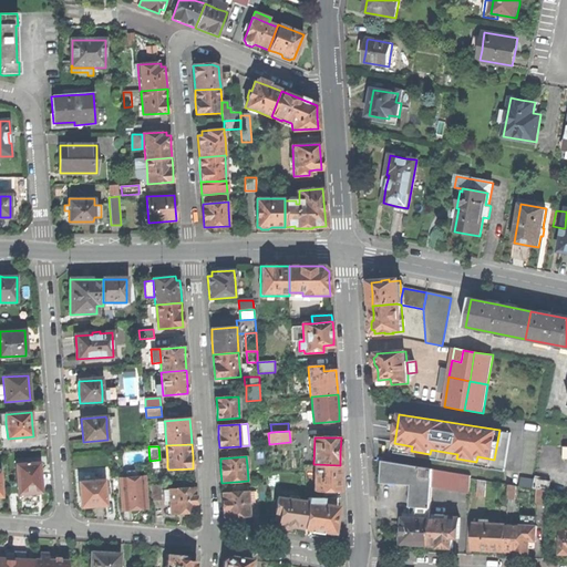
[(411,496),(431,497),(432,487),(433,473),(433,470),(404,465),(382,462),(381,484),(411,486),(411,496)]
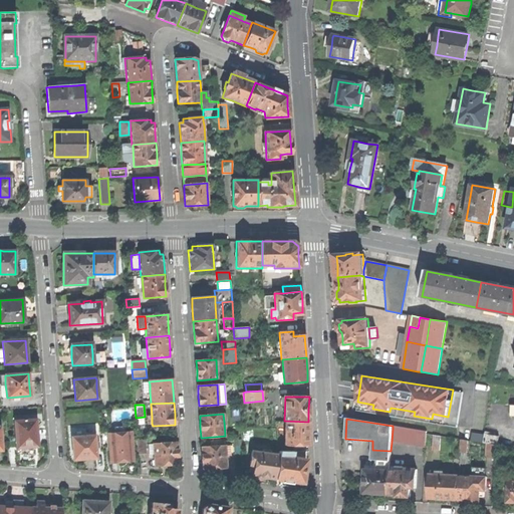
[(14,422),(15,447),(24,446),(37,445),(35,420),(14,422)]
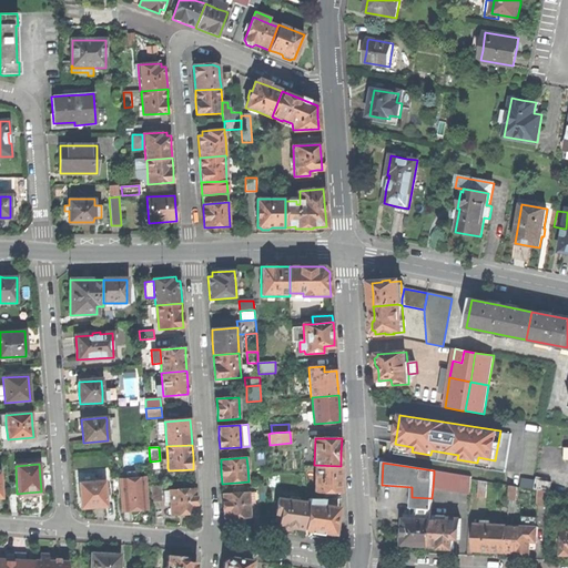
[(315,465),(315,492),(341,492),(341,482),(341,466),(315,465)]
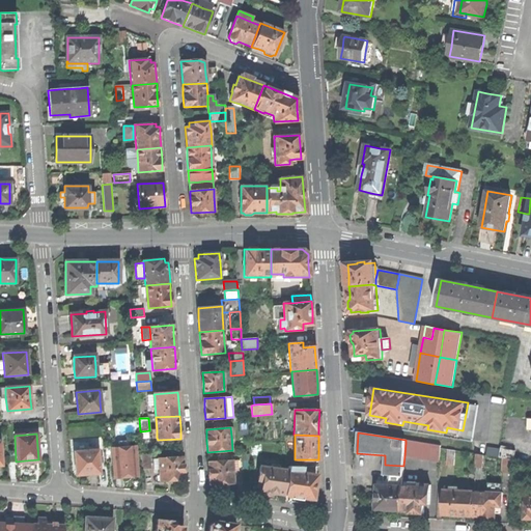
[(441,449),(406,443),(404,456),(440,463),(441,449)]
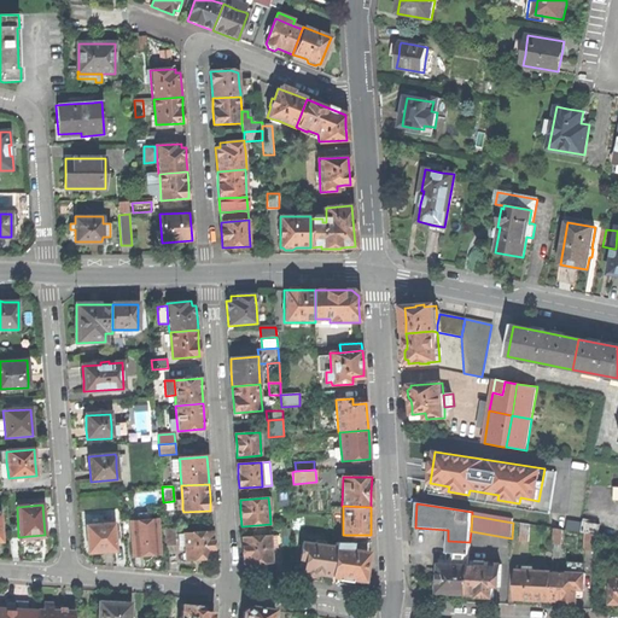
[(581,534),(587,534),(596,536),(599,536),(601,519),(583,517),(581,534)]
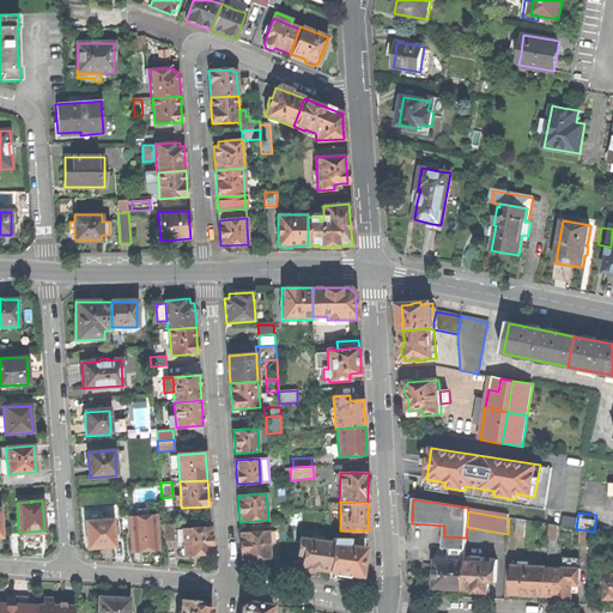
[(129,516),(132,551),(145,550),(159,548),(156,514),(129,516)]
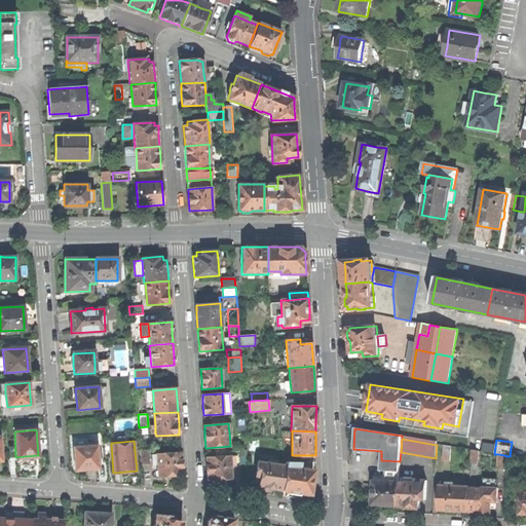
[(88,447),(78,448),(73,448),(75,470),(85,468),(98,468),(97,458),(97,454),(97,447),(88,447)]
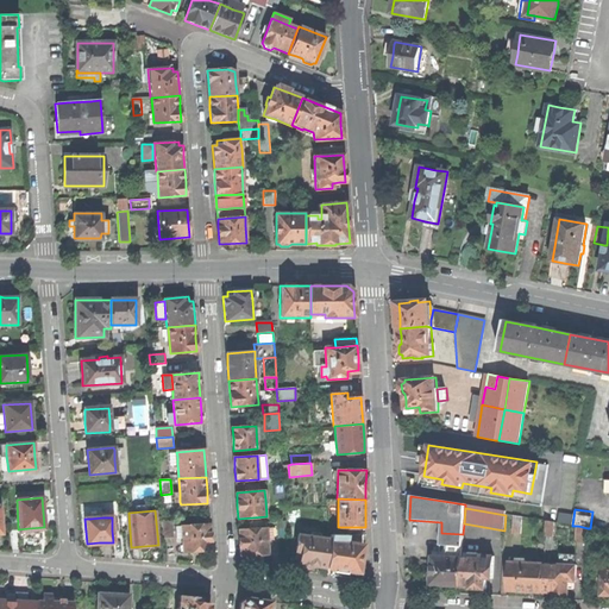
[(514,518),(513,534),(521,534),(522,519),(514,518)]
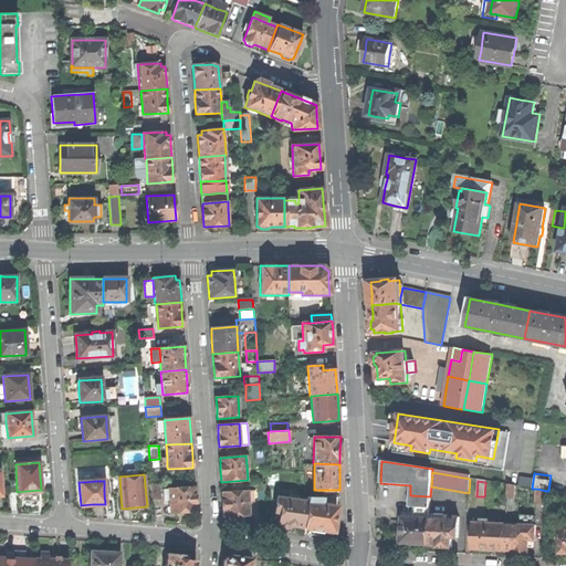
[(150,484),(153,501),(161,500),(160,484),(150,484)]
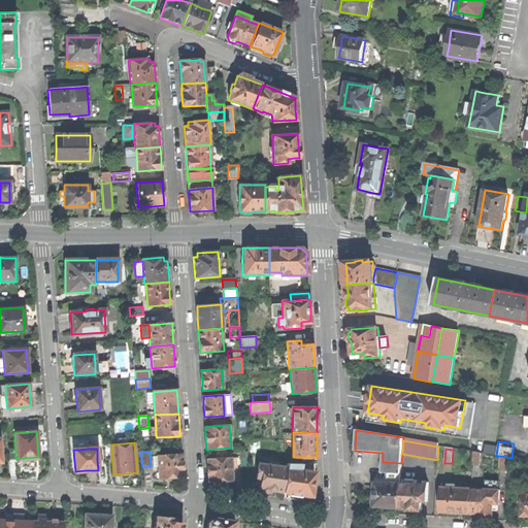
[(158,456),(160,479),(183,476),(182,464),(180,454),(158,456)]
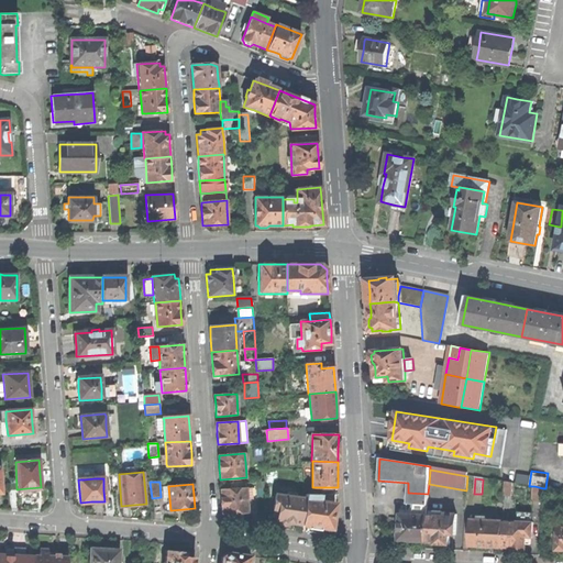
[(534,486),(533,501),(542,503),(543,488),(534,486)]
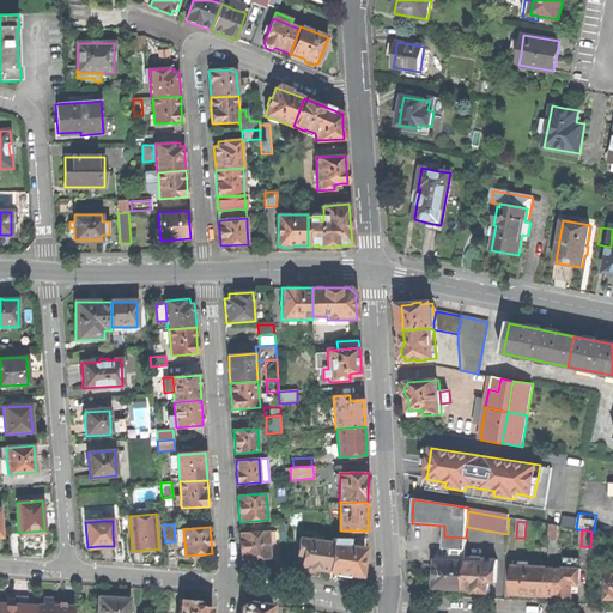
[(242,545),(243,559),(271,558),(268,530),(241,533),(242,545)]
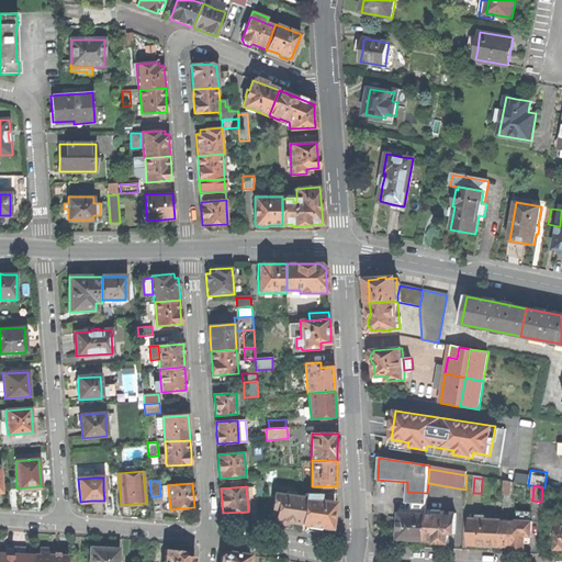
[(426,513),(427,493),(407,492),(405,515),(426,516),(426,513)]
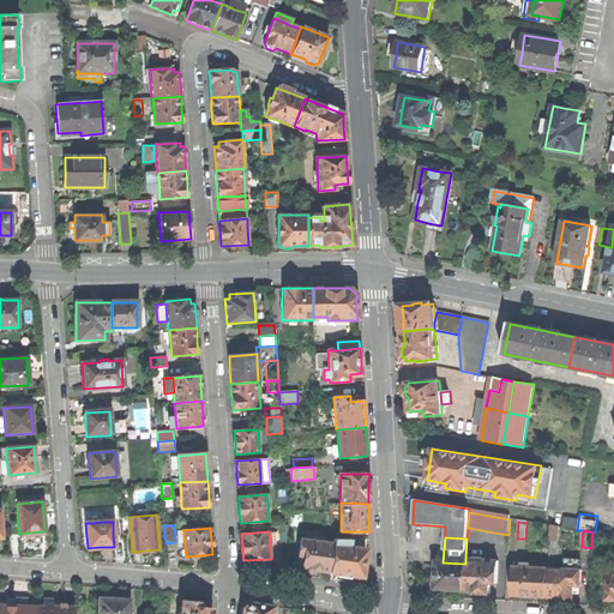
[(306,572),(312,572),(314,570),(329,572),(333,543),(301,539),(299,555),(305,555),(304,563),(302,569),(304,569),(306,572)]
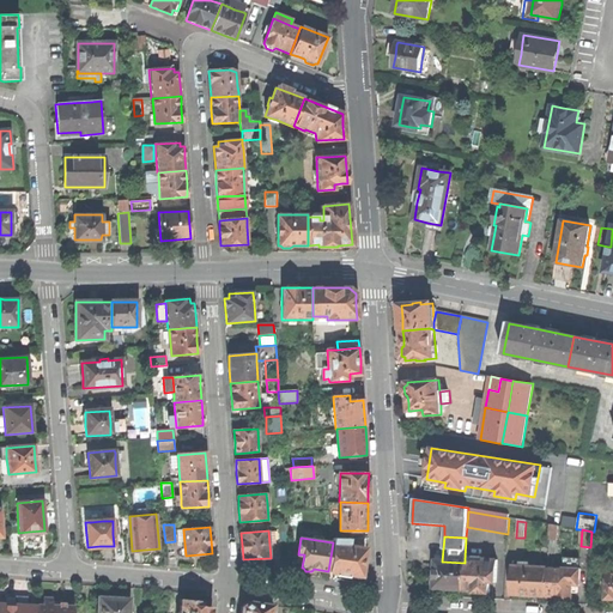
[(335,575),(349,577),(349,575),(359,576),(362,576),(363,562),(365,548),(349,546),(350,538),(333,538),(333,542),(328,571),(335,572),(335,575)]
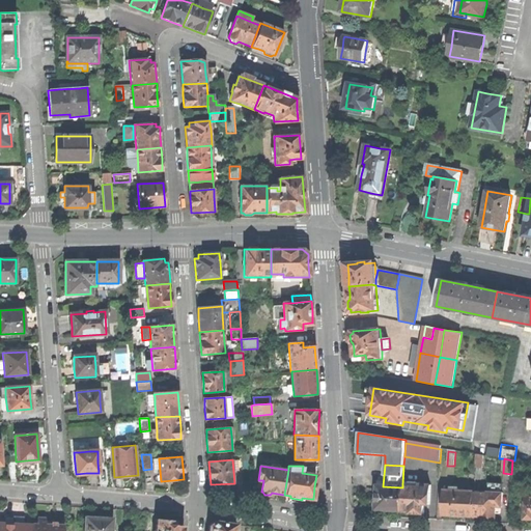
[(402,487),(400,511),(411,512),(411,513),(417,513),(424,514),(424,504),(430,505),(430,485),(420,484),(420,482),(409,482),(409,484),(402,484),(402,487)]
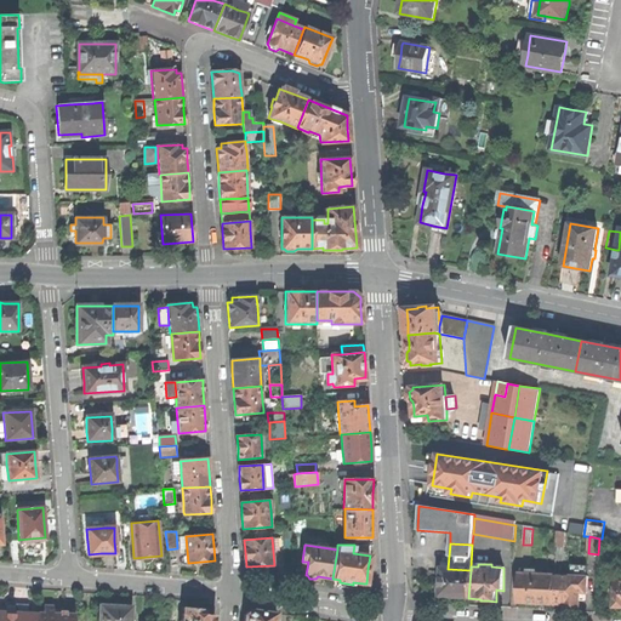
[(468,598),(471,570),(448,569),(440,568),(440,581),(439,597),(468,598)]
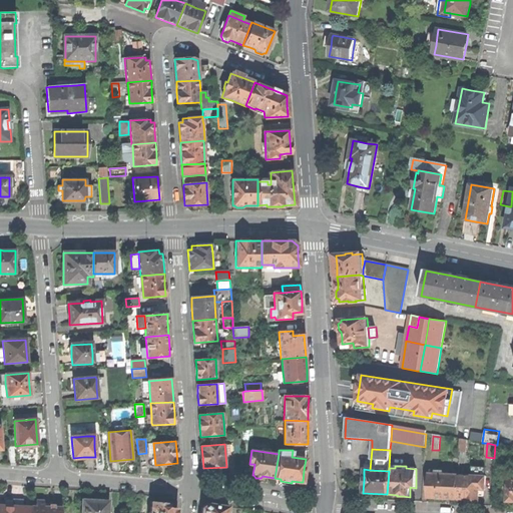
[(457,499),(458,476),(441,475),(432,474),(429,474),(428,498),(442,499),(457,499)]
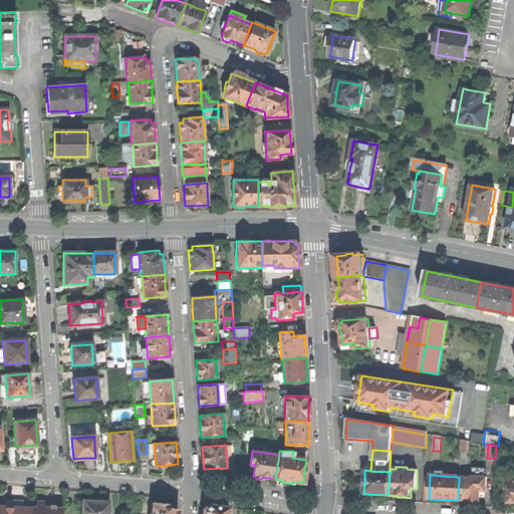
[(468,501),(468,502),(473,502),(480,502),(480,497),(484,497),(485,491),(486,491),(487,477),(459,476),(459,477),(458,500),(468,501)]
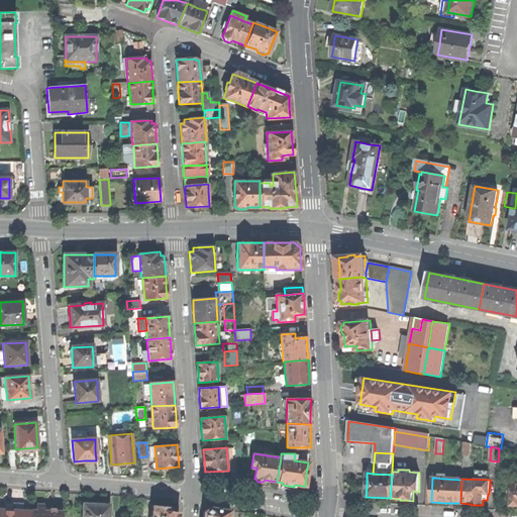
[(31,510),(31,497),(17,497),(17,512),(31,512),(31,510)]
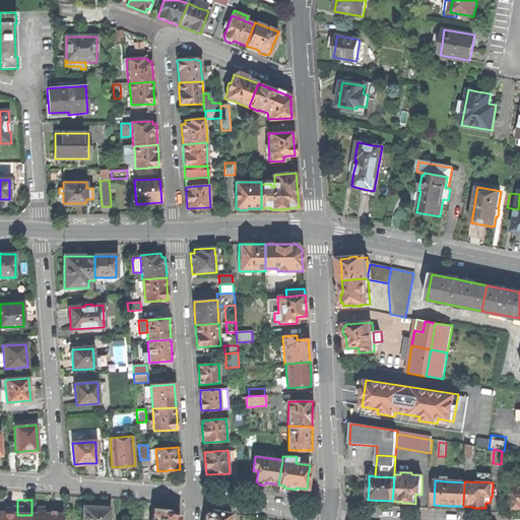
[(83,507),(82,519),(112,519),(113,519),(109,519),(109,508),(96,508),(83,507)]
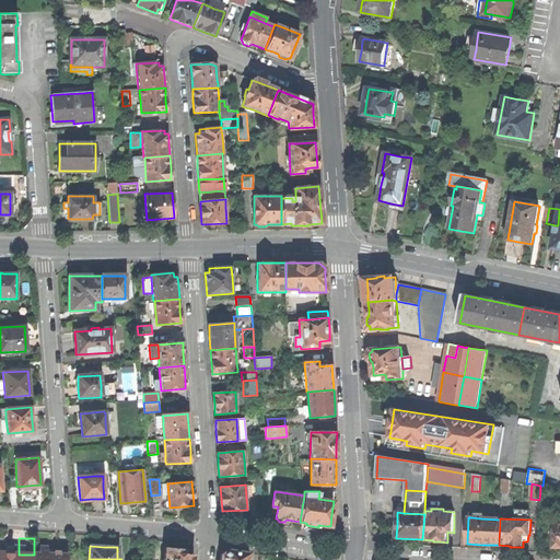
[(41,547),(41,552),(34,552),(34,555),(33,559),(68,559),(68,553),(55,553),(48,553),(48,547),(41,547)]
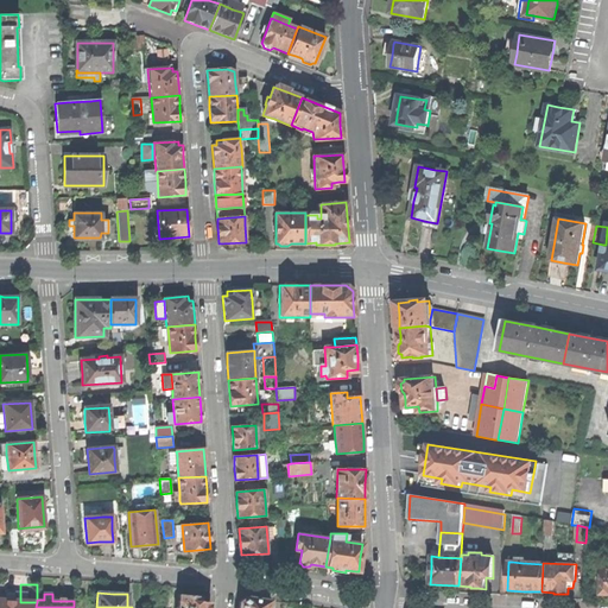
[(178,607),(209,607),(210,602),(196,601),(196,595),(181,594),(178,607)]
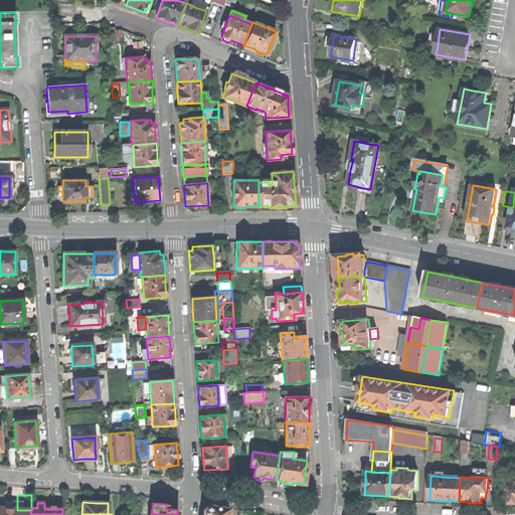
[(228,514),(229,509),(209,505),(203,510),(202,514),(228,514)]
